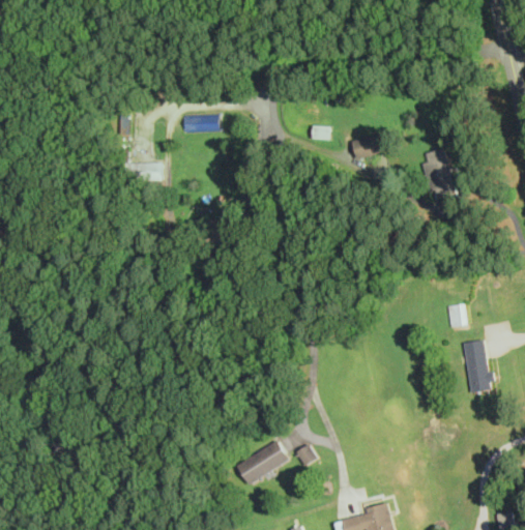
[(331,127),(330,140),(313,139),(314,126),(331,127)]
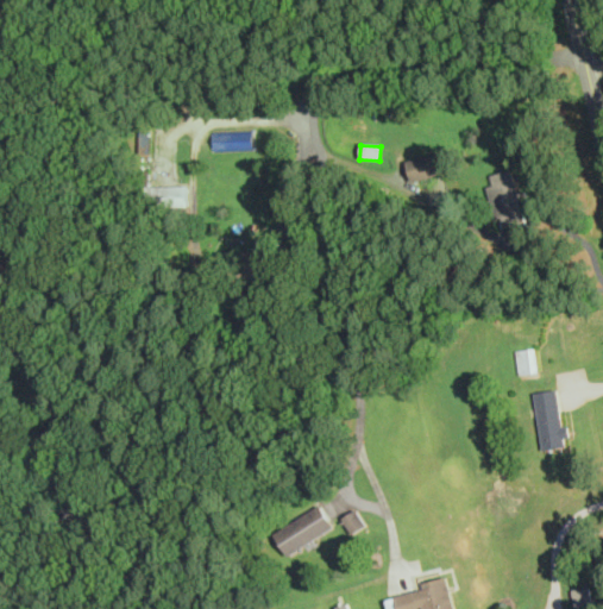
[(404,163),(410,183),(450,173),(445,152),(404,163)]
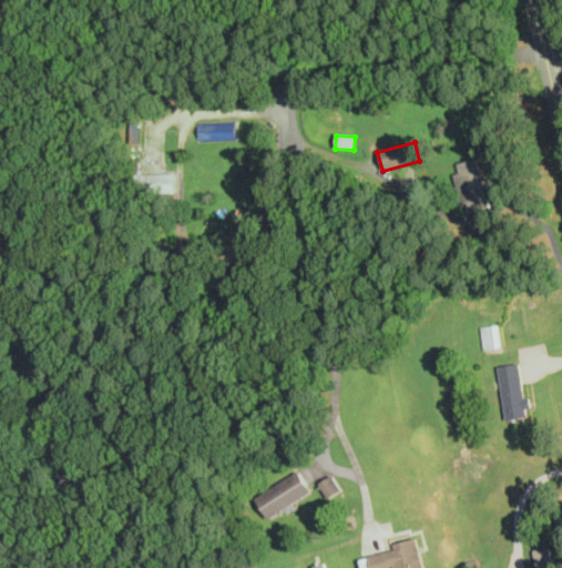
[(457,164),(480,160),(491,211),(478,213),(467,215),(463,200),(458,201),(453,176),(459,175),(457,164)]
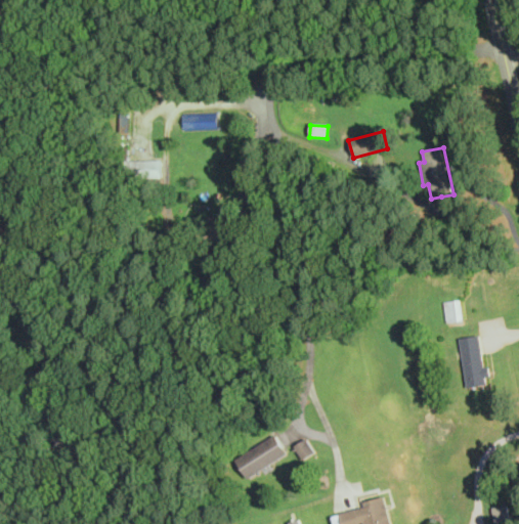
[(442,303),(445,324),(462,322),(459,301),(442,303)]
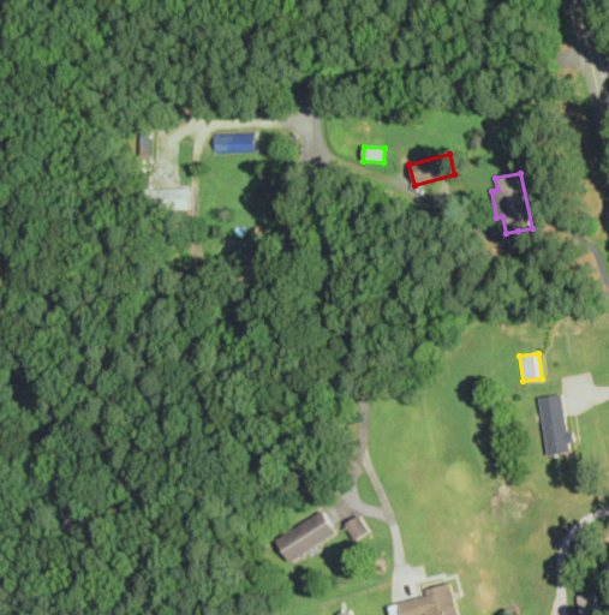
[(538,399),(562,395),(565,407),(568,433),(575,431),(577,445),(572,445),(573,454),(547,458),(538,399)]
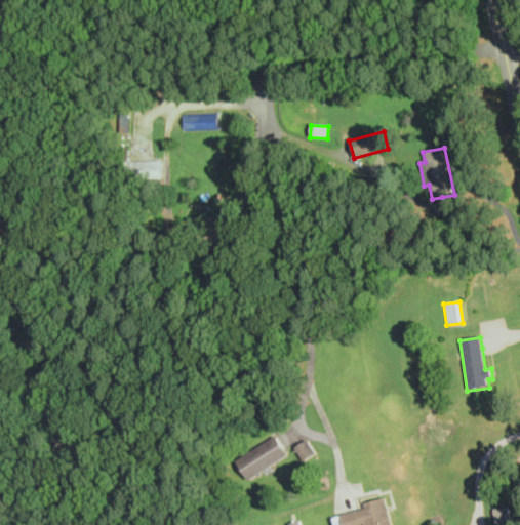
[(244,479),(285,453),(273,434),(232,459),(244,479)]
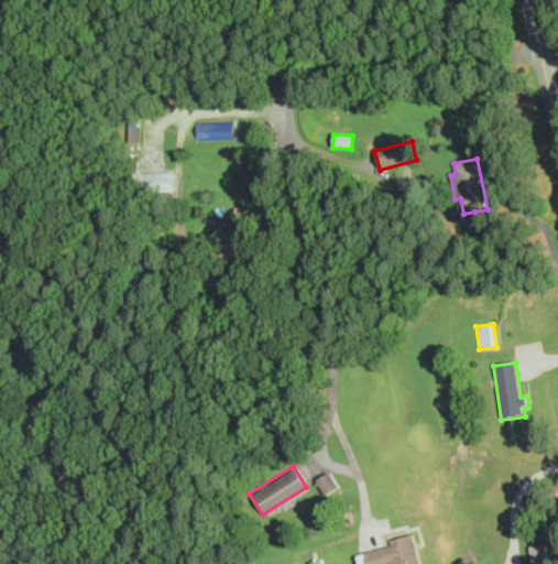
[(328,480),(330,479),(326,472),(313,479),(321,494),(332,487),(328,480)]
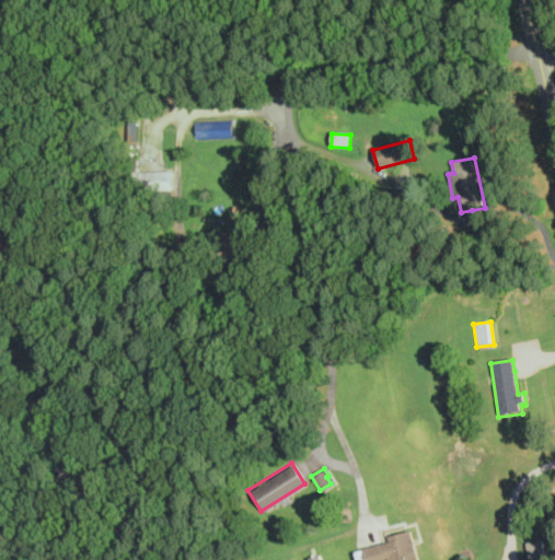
[(415,559),(407,529),(386,535),(388,540),(360,548),(362,559),(383,559),(388,559),(415,559)]
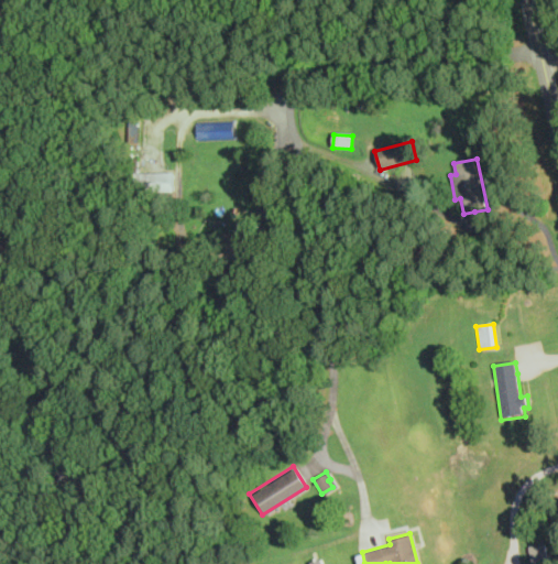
[(531,563),(528,548),(546,545),(548,563),(531,563)]
